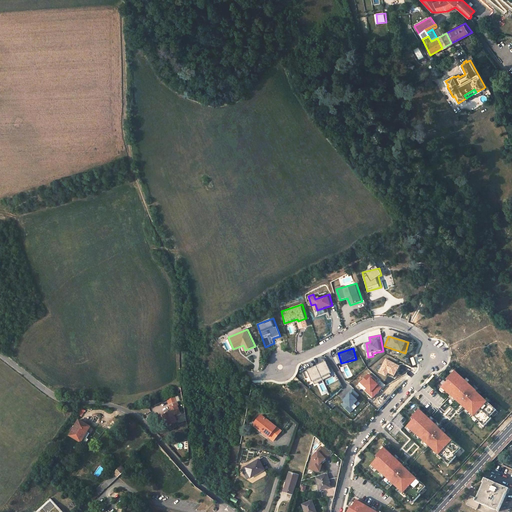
[(396,377),(402,367),(386,359),(382,366),(379,364),(375,372),(388,378),(390,374),(396,377)]
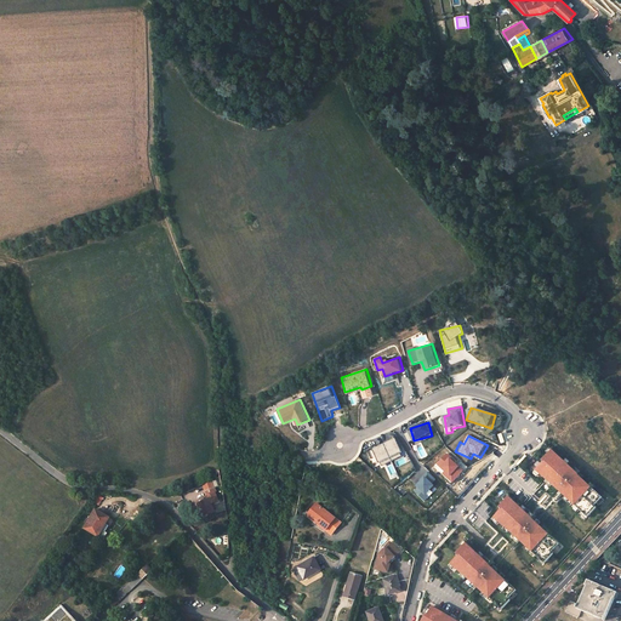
[(370,450),(377,468),(405,457),(398,438),(370,450)]
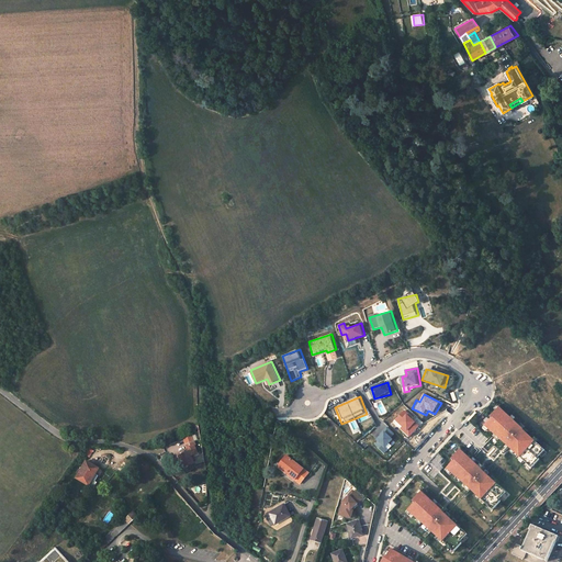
[(433,499),(425,491),(414,501),(417,503),(409,510),(454,551),(464,543),(461,540),(469,534),(448,513),(472,487),(495,509),(503,501),(501,498),(507,492),(490,475),(493,472),(489,469),(509,447),(532,468),(539,460),(538,458),(544,449),(501,409),(483,428),(492,436),(473,456),(462,446),(451,456),(452,460),(445,468),(454,476),(433,499)]
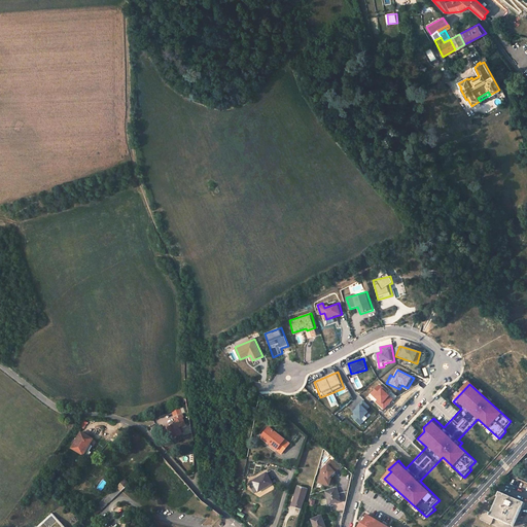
[(380,386),(372,394),(378,400),(377,402),(386,412),(396,400),(380,386)]
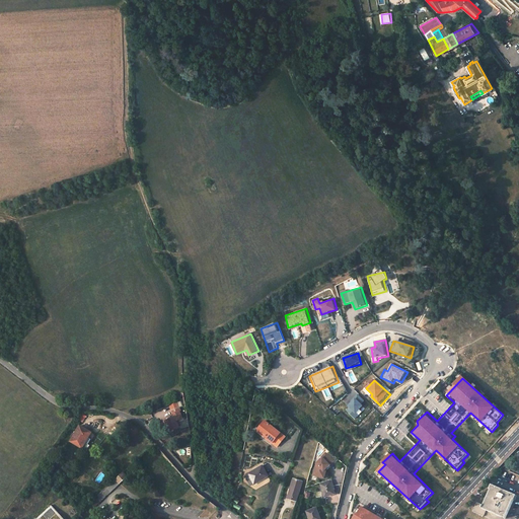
[(355,419),(368,404),(357,394),(351,401),(353,403),(346,411),(355,419)]
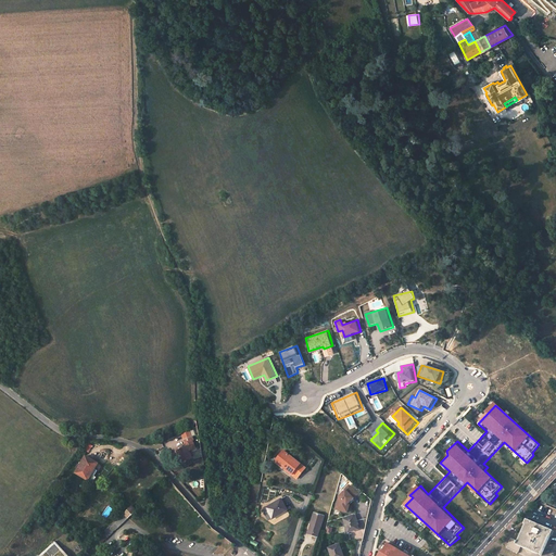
[(194,449),(191,441),(192,441),(191,437),(189,431),(181,433),(182,440),(186,445),(182,446),(184,449),(177,451),(181,462),(191,457),(189,451),(194,449)]
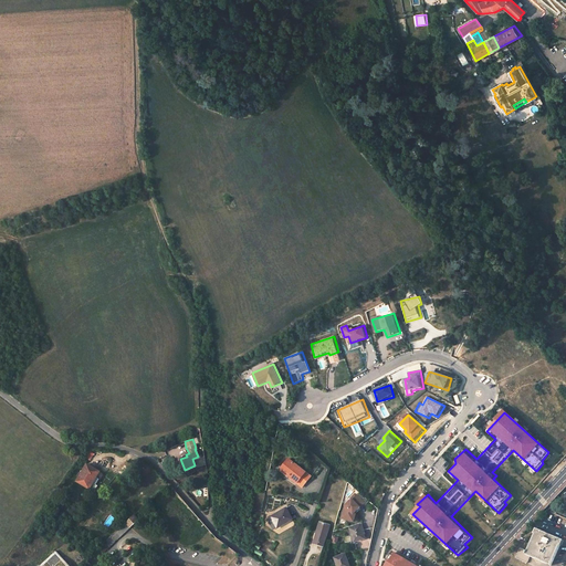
[(304,473),(287,459),(280,469),(290,475),(289,478),(295,484),(304,473)]
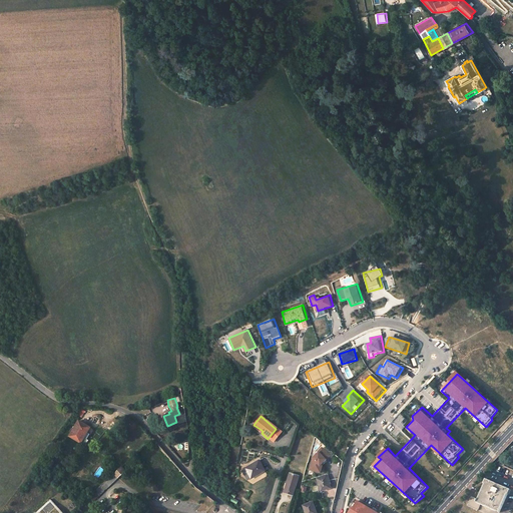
[(87,433),(90,428),(78,421),(69,436),(81,443),(87,433)]
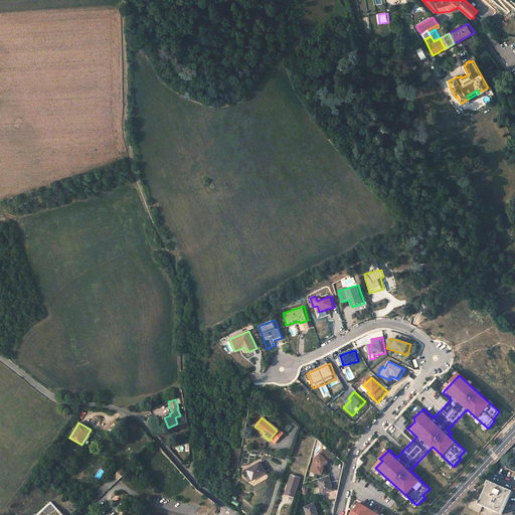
[(253,427),(263,435),(264,433),(254,426),(253,427)]
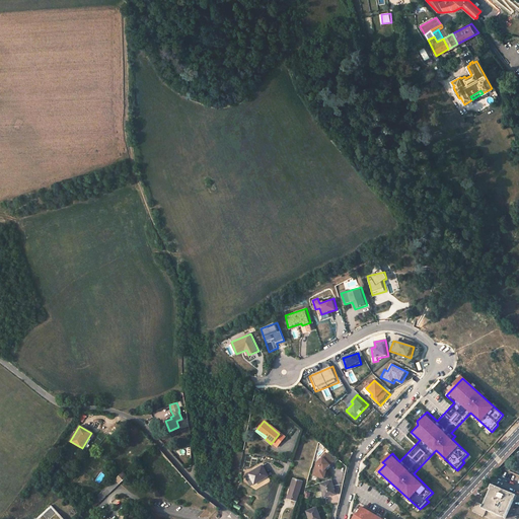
[(88,438),(82,448),(85,450),(91,439),(88,438)]
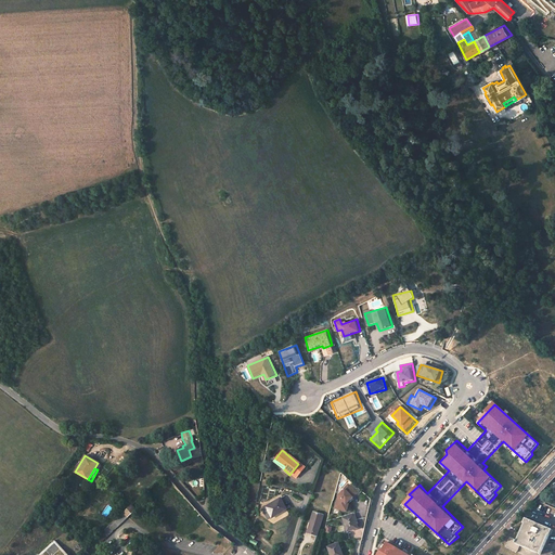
[(345,489),(338,495),(335,508),(347,512),(350,501),(358,493),(349,483),(344,488),(345,489)]
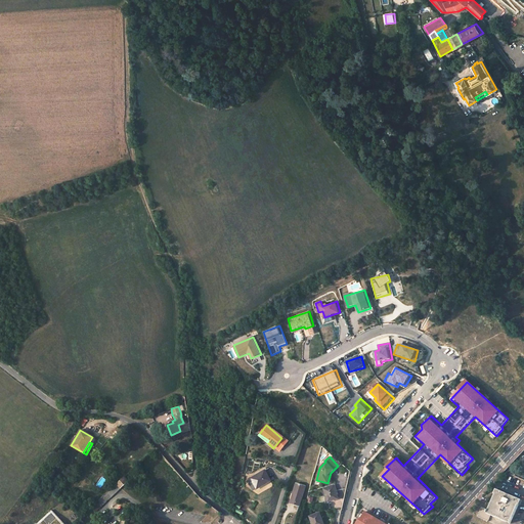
[(256,489),(272,479),(271,478),(271,477),(268,479),(265,474),(264,471),(250,479),(251,482),(248,484),(252,490),(255,488),(256,489)]
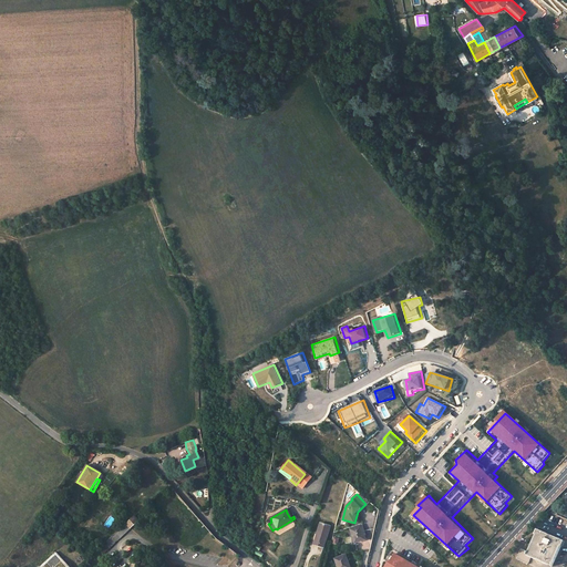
[(99,549),(103,554),(138,521),(134,516),(106,542),(99,549)]
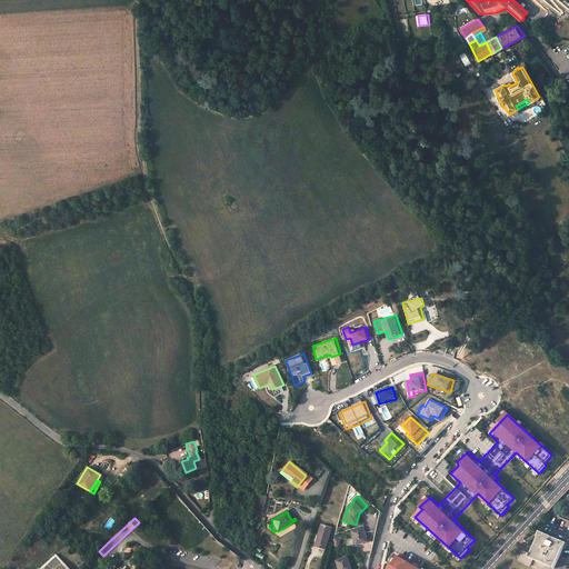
[(178,528),(181,531),(189,523),(187,520),(178,528)]
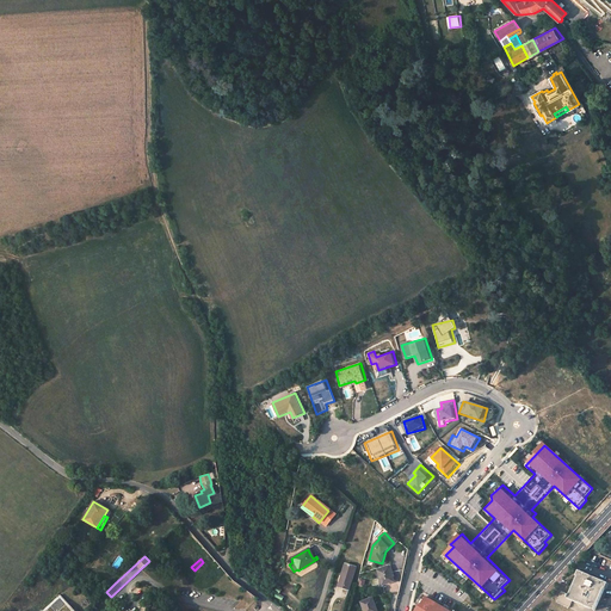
[(349,587),(355,567),(344,563),(337,587),(344,588),(345,586),(349,587)]
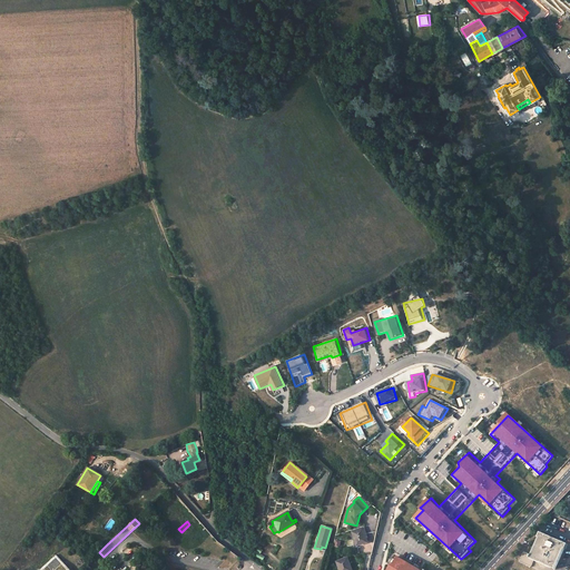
[(366,543),(362,529),(352,531),(355,546),(366,543)]
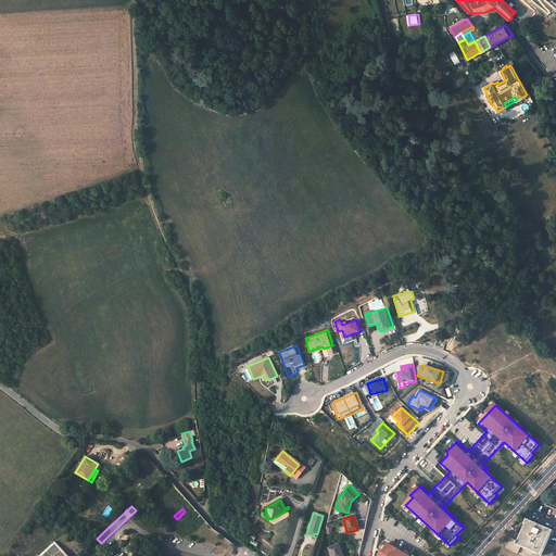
[(510,539),(506,547),(517,553),(520,546),(526,550),(527,548),(532,552),(541,555),(550,535),(552,530),(542,527),(539,526),(539,525),(529,520),(527,526),(526,526),(518,542),(510,539)]
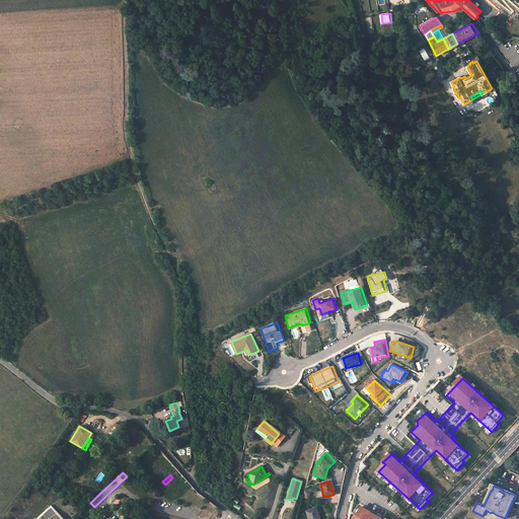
[(384,518),(363,506),(355,518),(384,518)]
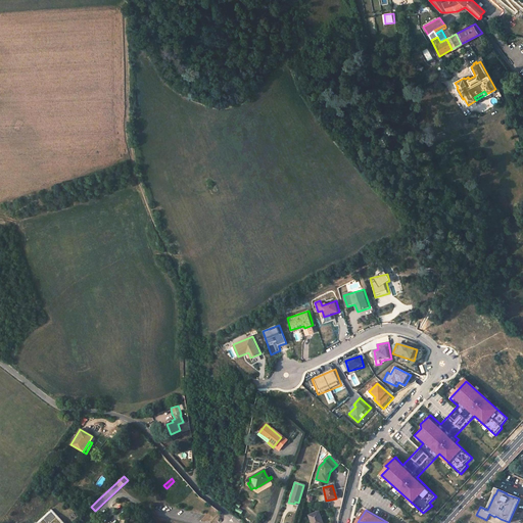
[(322,522),(318,512),(307,516),(310,522),(322,522)]
